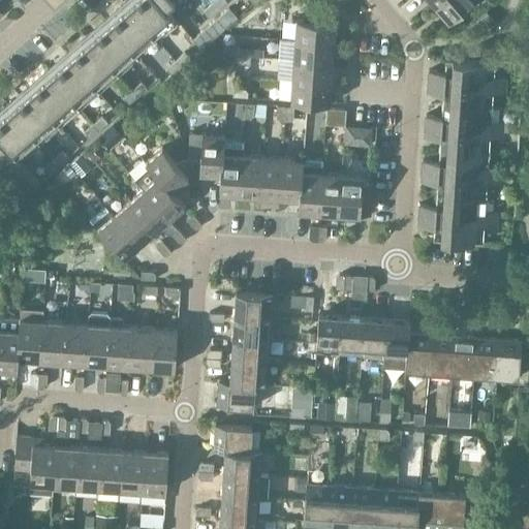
[(133,0),(52,72),(8,110),(0,117),(0,155),(29,189),(38,181),(16,156),(175,17),(166,7),(175,0),(174,0),(133,0)]
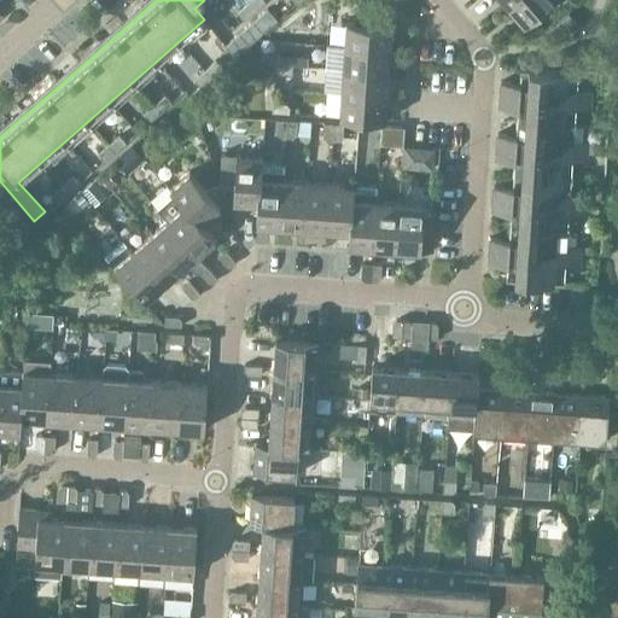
[(250,0),(238,12),(244,19),(263,3),(266,0),(264,0),(250,0)]
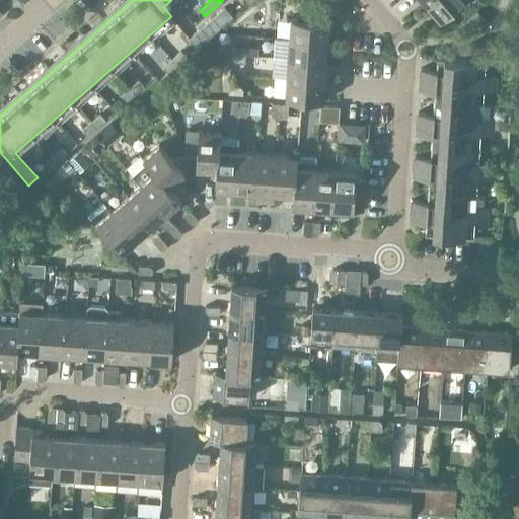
[(432,0),(427,5),(440,20),(462,0),(432,0)]
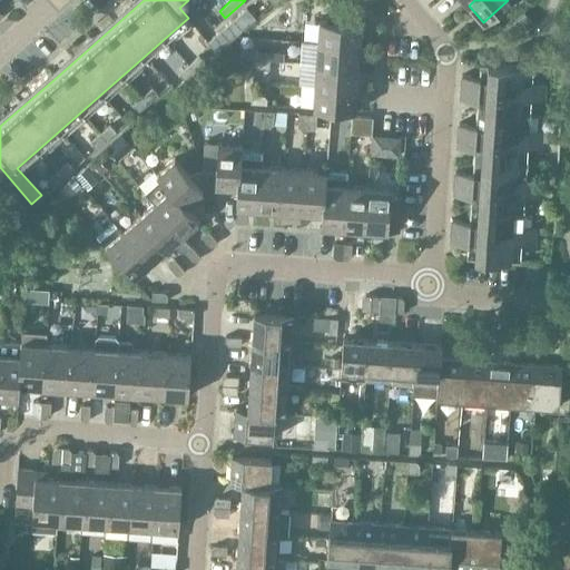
[(246,8),(208,41),(217,51),(255,18),(246,8)]
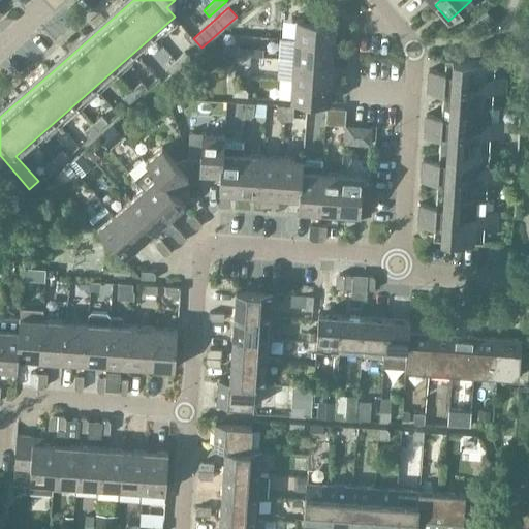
[(297,19),(294,38),(335,41),(336,21),(319,20),(319,8),(304,8),(305,19),(297,19)]
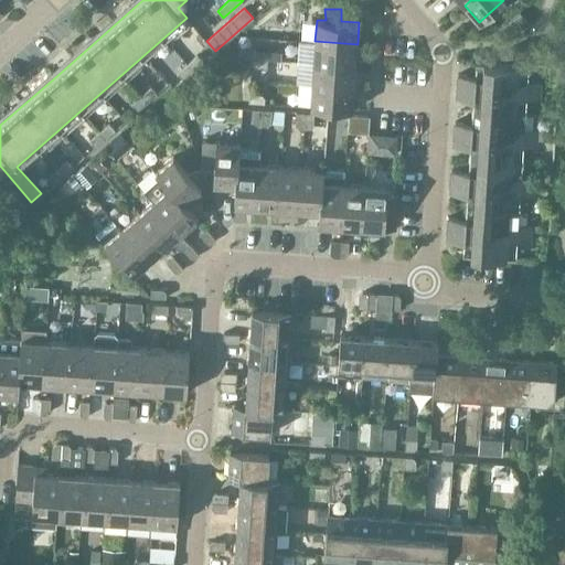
[(508,23),(518,34),(530,23),(520,12),(508,23)]
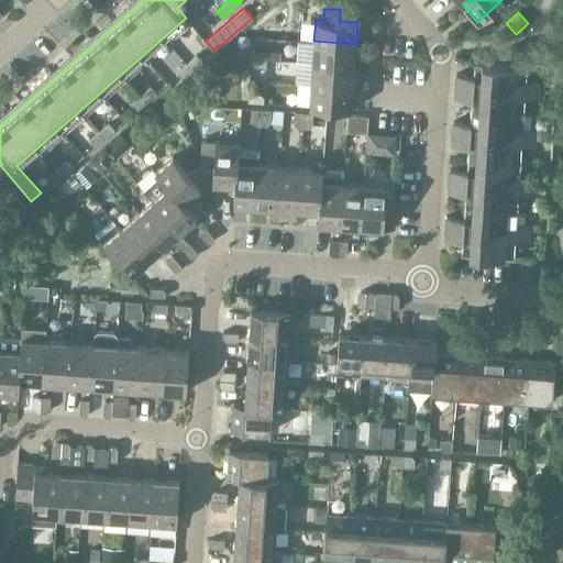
[(313,41),(312,63),(354,65),(356,44),(313,41)]
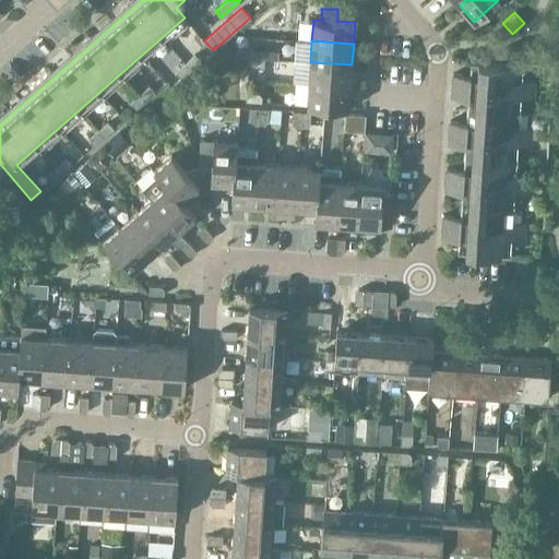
[(249,52),(249,58),(264,59),(264,49),(252,49),(249,52)]
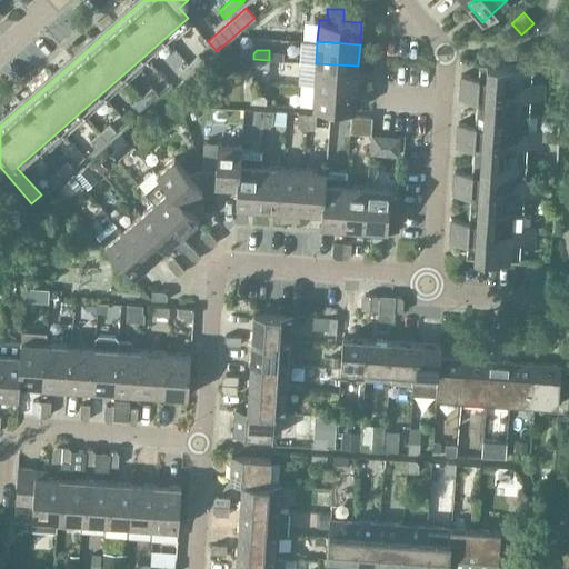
[(178,73),(179,75),(185,80),(205,62),(198,56),(178,73)]
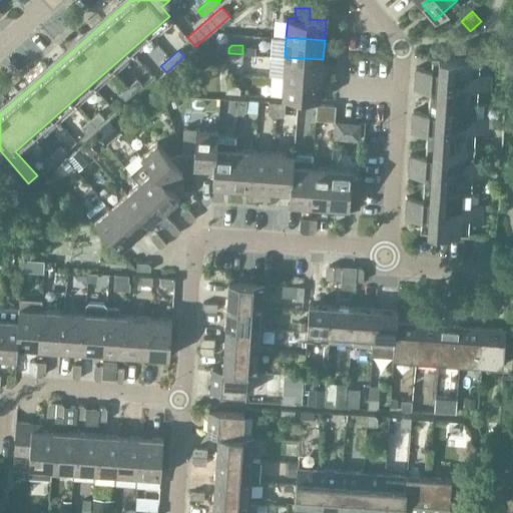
[(242,54),(228,53),(227,58),(230,61),(241,62),(242,54)]
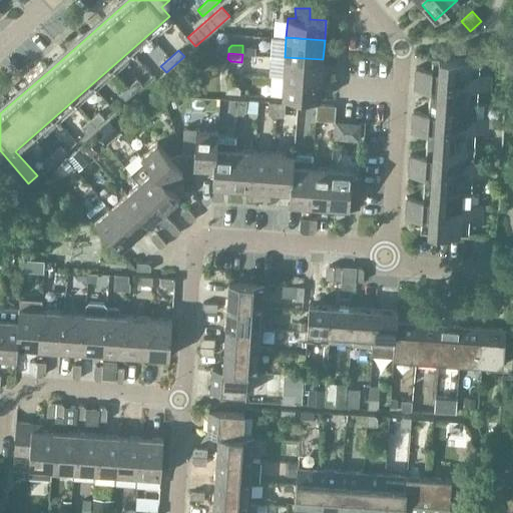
[(416,68),(415,77),(455,80),(456,58),(432,56),(430,76),(426,75),(426,68),(416,68)]
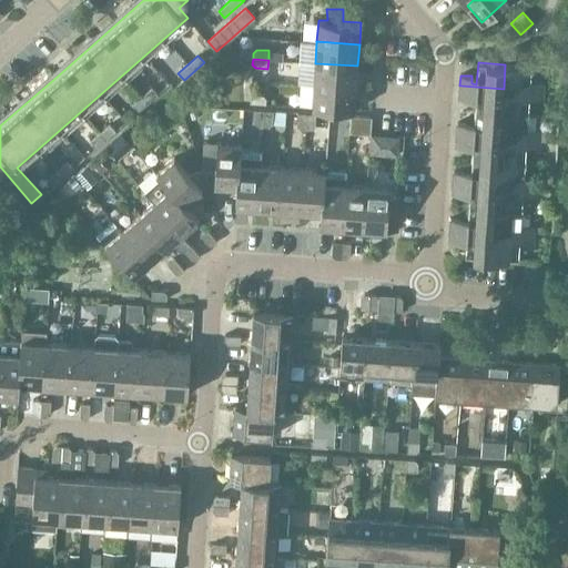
[(315,63),(314,84),(356,88),(357,66),(315,63)]
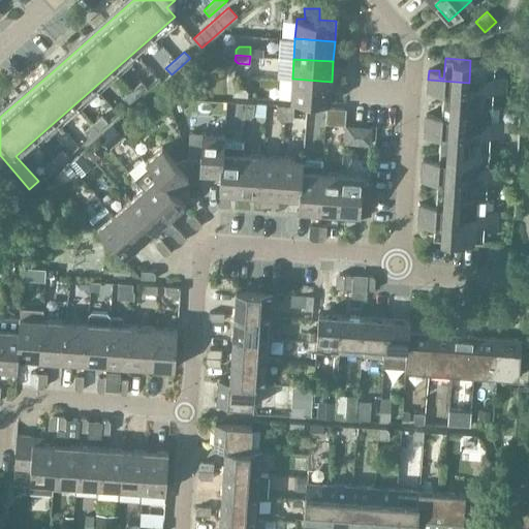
[(470,60),(469,83),(505,86),(506,79),(495,78),(496,61),(470,60)]
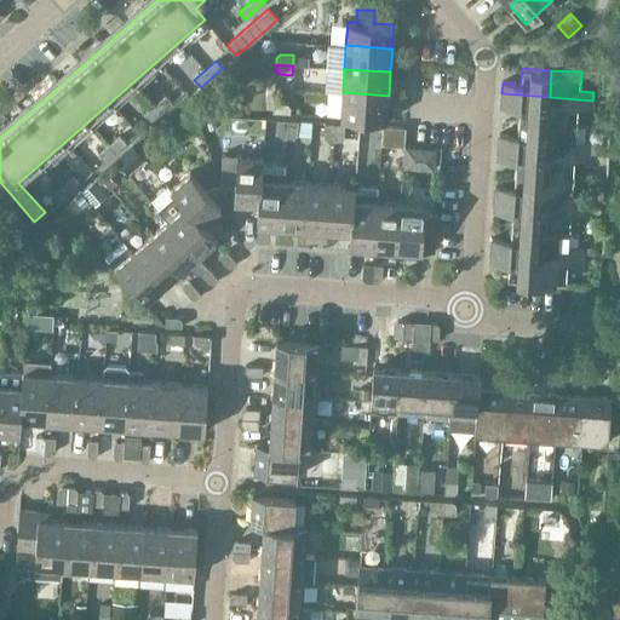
[(389,96),(343,92),(340,116),(388,120),(389,96)]
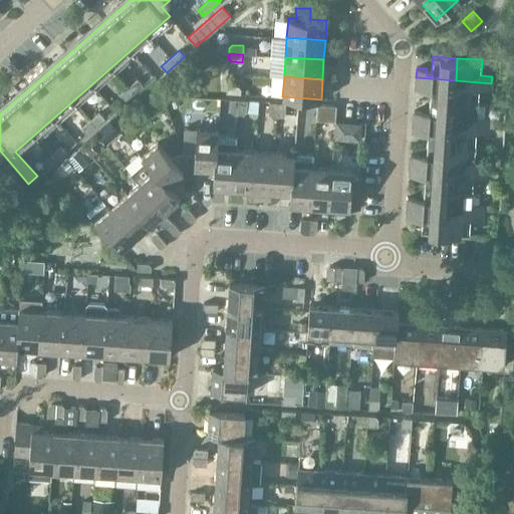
[(431,82),(430,100),(454,102),(456,80),(416,77),(416,88),(426,89),(426,82),(431,82)]
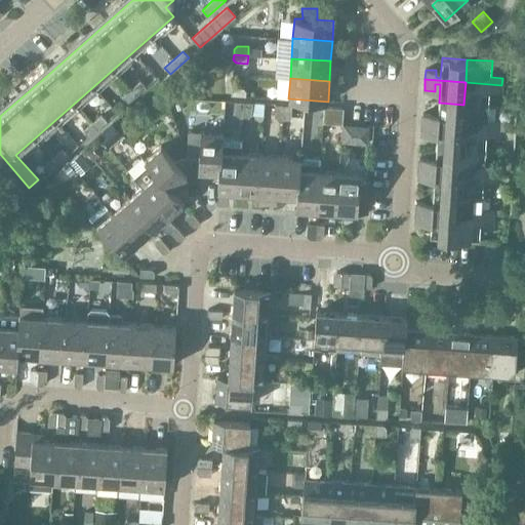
[(122,97),(127,103),(145,87),(139,81),(122,97)]
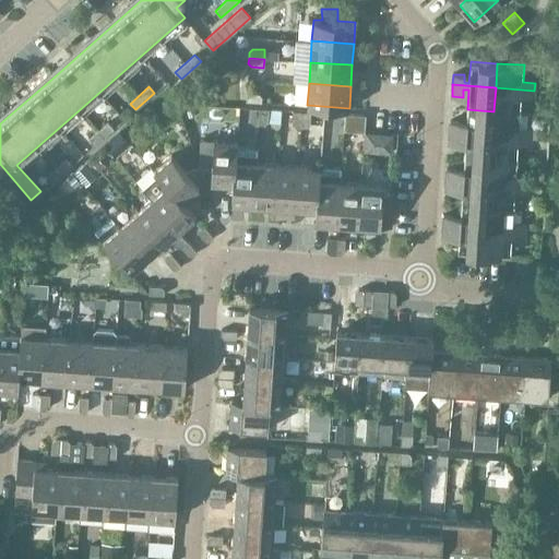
[(496,87),(494,111),(521,113),(522,97),(534,97),(534,91),(496,87)]
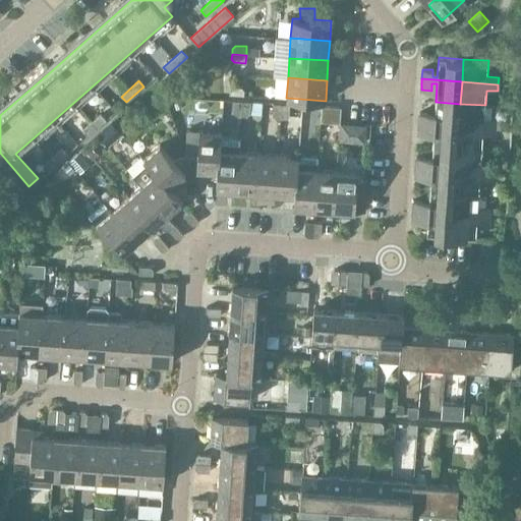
[(230,85),(229,93),(243,94),(244,89),(241,87),(230,85)]
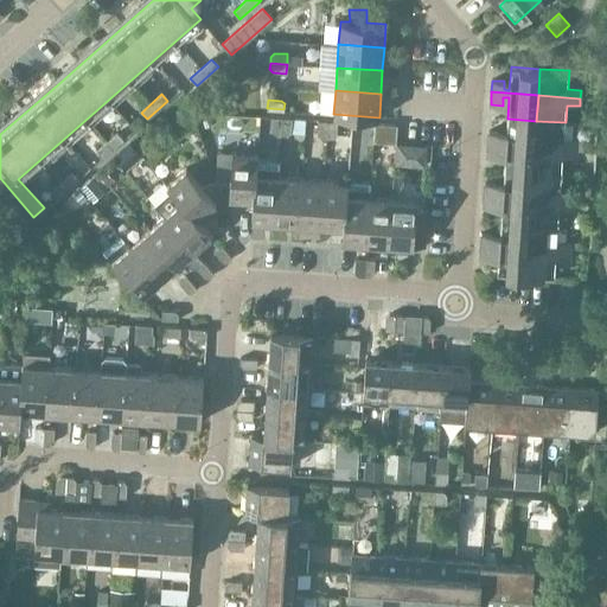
[(276,134),(281,135),(282,117),(273,117),(273,131),(276,134)]
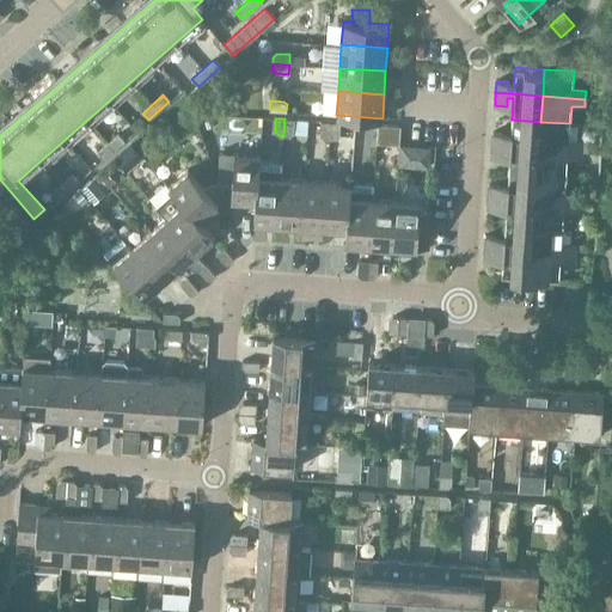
[(285,118),(283,136),(291,136),(294,133),(295,120),(285,118)]
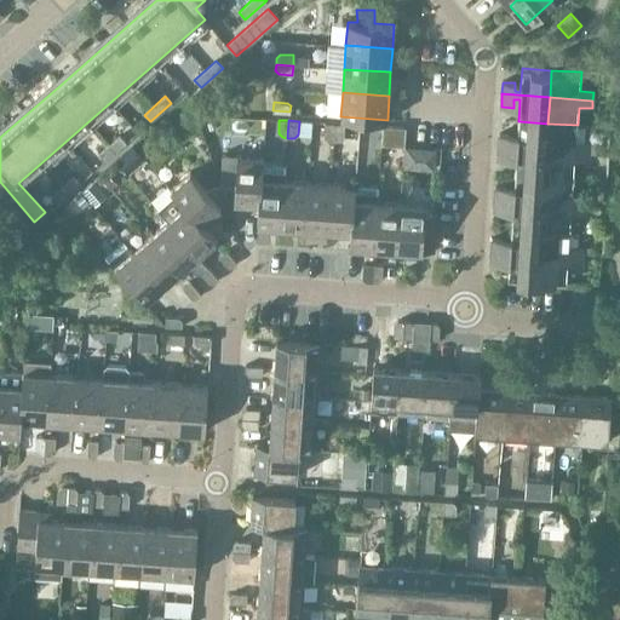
[(499,135),(498,147),(546,149),(547,124),(518,121),(516,145),(511,145),(511,136),(499,135)]
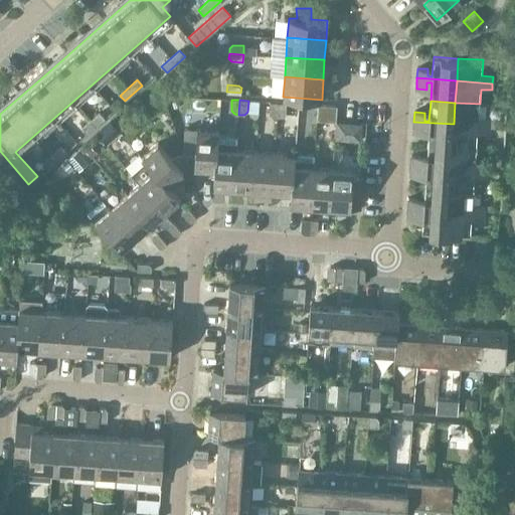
[(273,117),(277,117),(278,103),(271,103),(270,114),(273,117)]
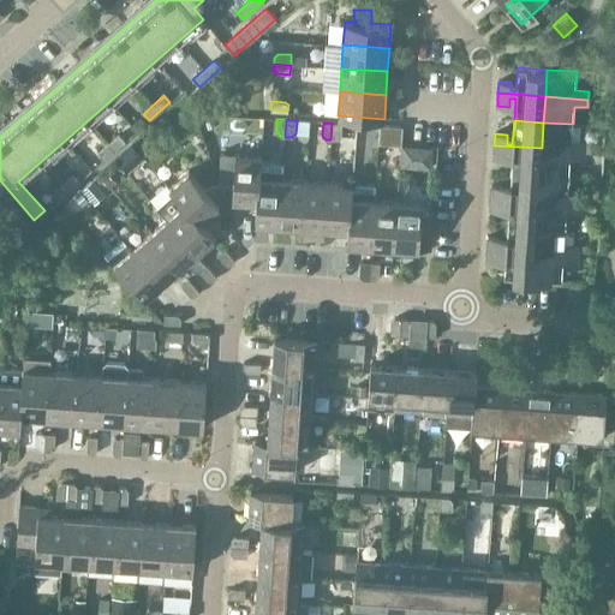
[(332,123),(330,139),(339,139),(341,137),(342,124),(332,123)]
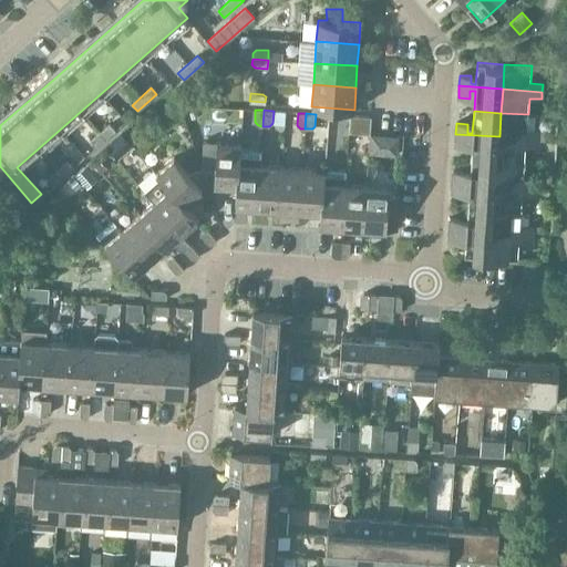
[(501,113),(500,136),(538,140),(539,132),(527,131),(528,114),(501,113)]
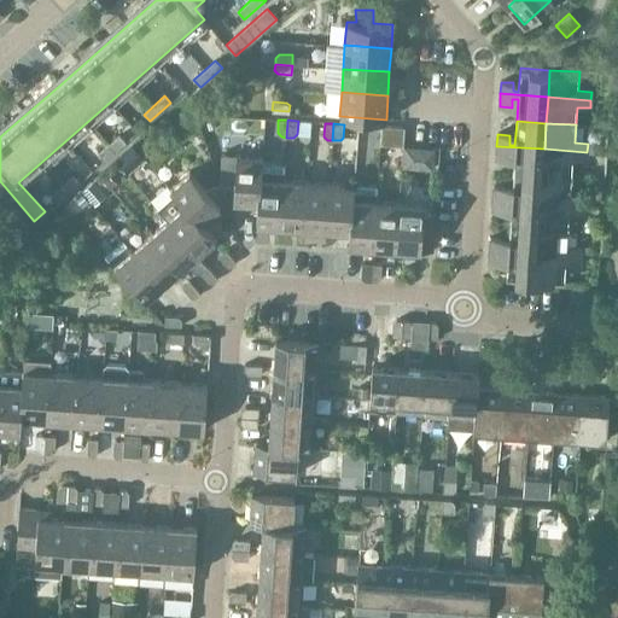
[(98,155),(104,162),(126,143),(118,135),(98,155)]
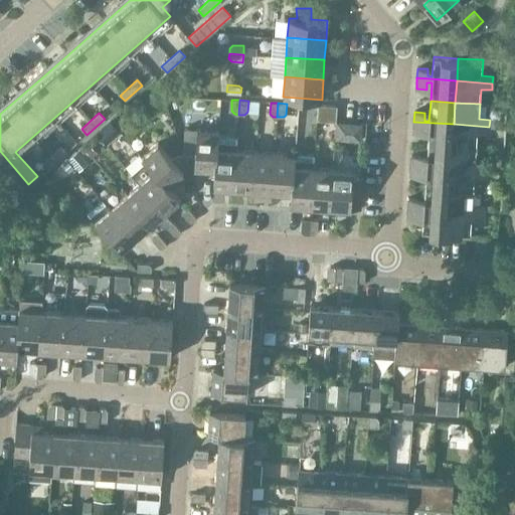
[(111,122),(97,134),(105,143),(119,131),(111,122)]
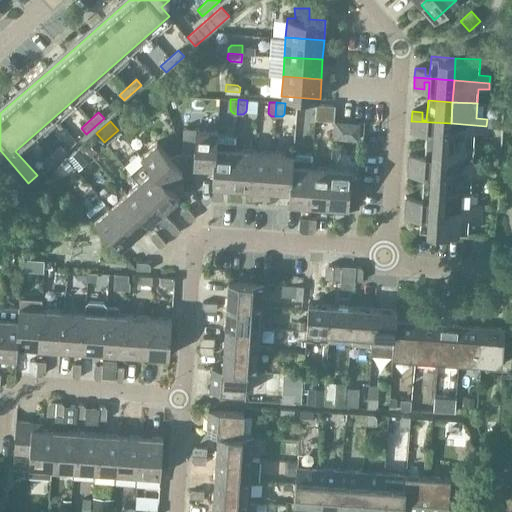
[(426,125),(425,143),(449,145),(451,123),(411,121),(411,131),(421,132),(422,125),(426,125)]
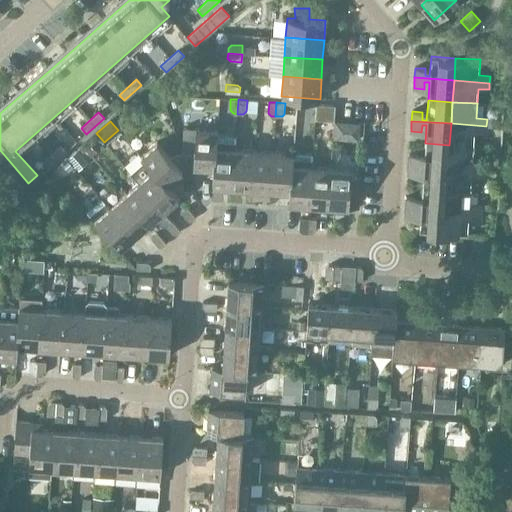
[(336,122),(335,138),(358,139),(359,123),(336,122)]
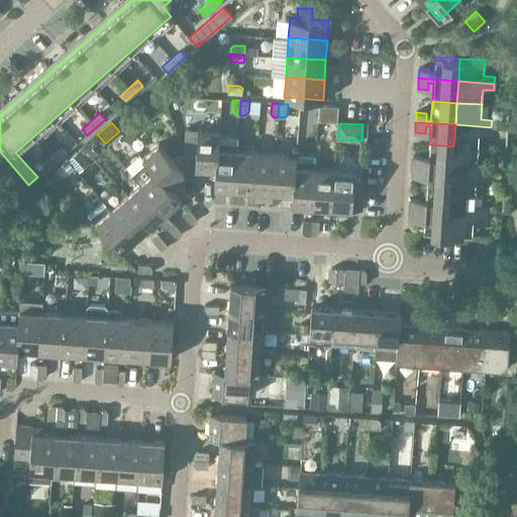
[(455,124),(453,146),(479,148),(480,133),(491,134),(491,127),(455,124)]
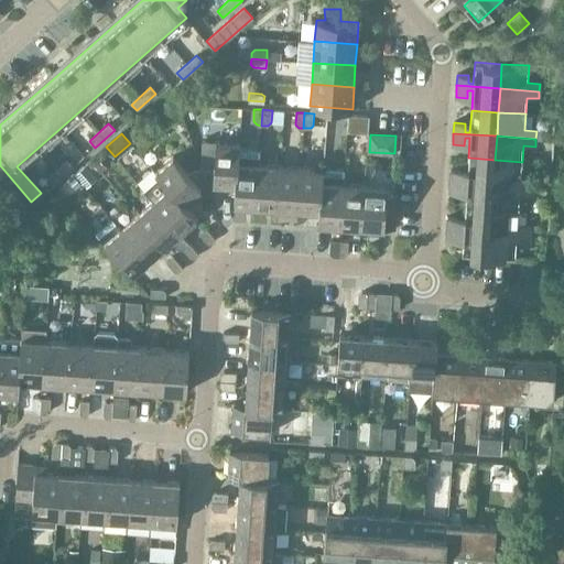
[(214,163),(201,167),(209,194),(212,193),(213,184),(235,185),(235,163),(238,163),(239,143),(216,142),(214,163)]
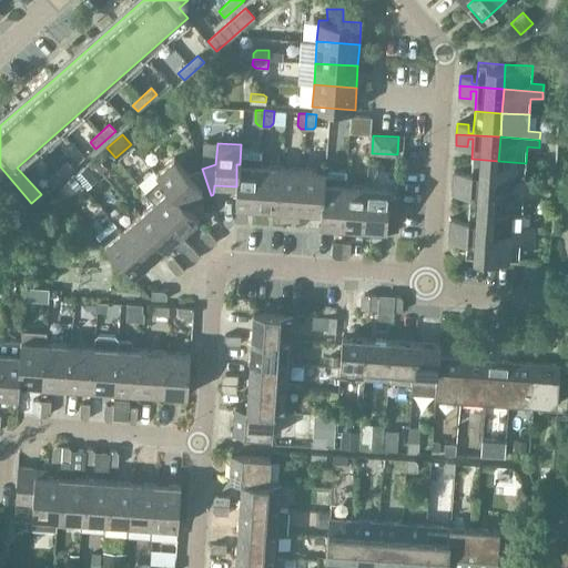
[(236,186),(234,206),(256,208),(260,165),(260,153),(241,152),(240,164),(236,164),(236,186)]
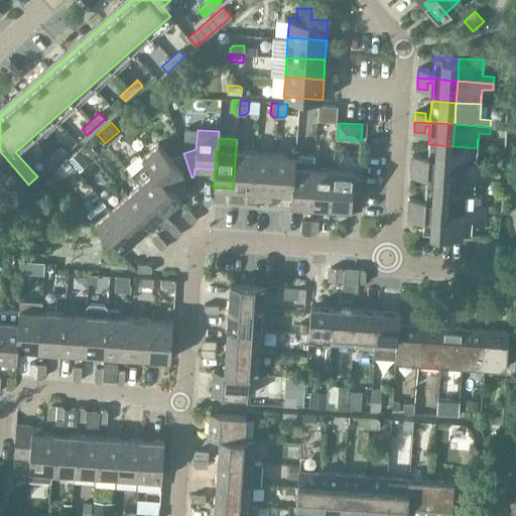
[(141,157),(146,162),(168,185),(183,172),(188,178),(191,177),(183,153),(171,157),(158,142),(141,157)]
